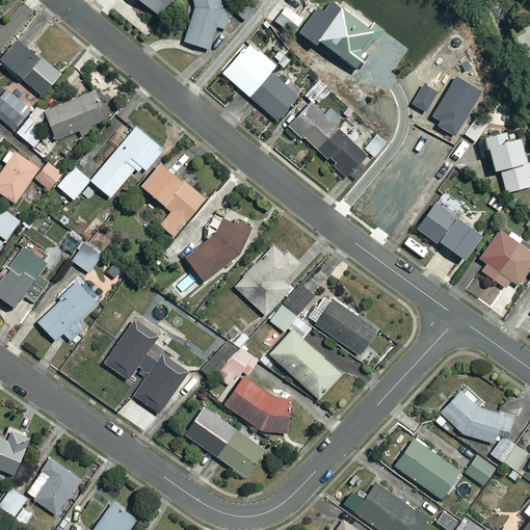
[(138,0),(160,17),(173,0),(138,0)]
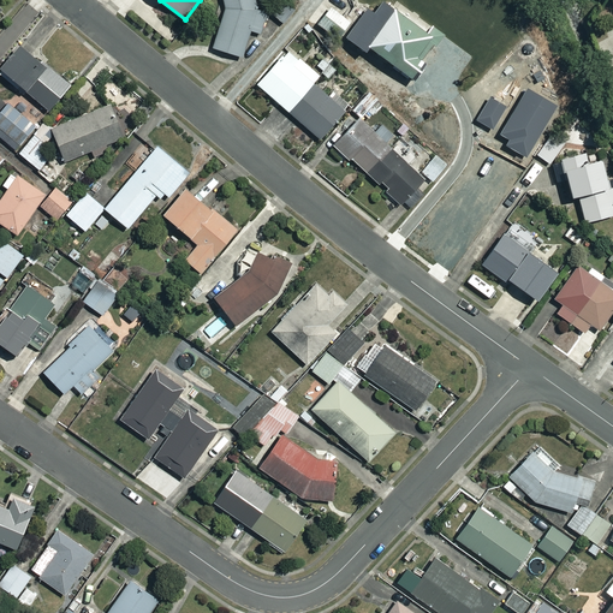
[(266,12),(257,10),(255,0),(222,0),(225,10),(213,48),(242,58),(250,30),(260,33),(266,12)]
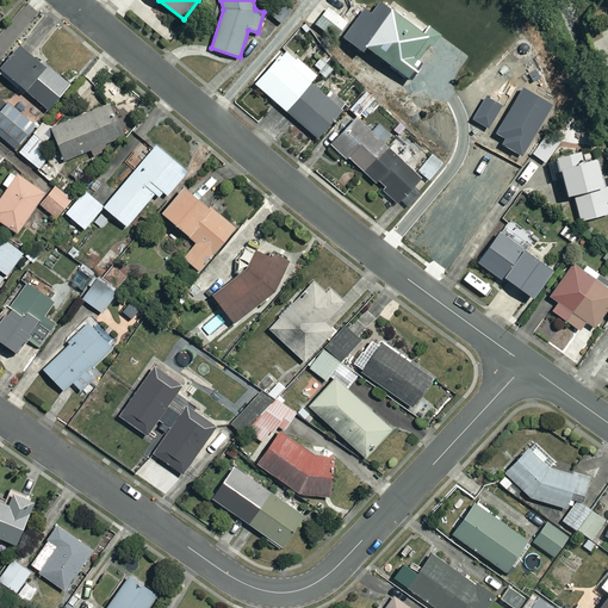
[(413,82),(426,66),(419,61),(430,45),(433,47),(441,36),(398,2),(391,12),(380,4),(372,14),(365,8),(342,37),(364,53),(367,49),(413,82)]
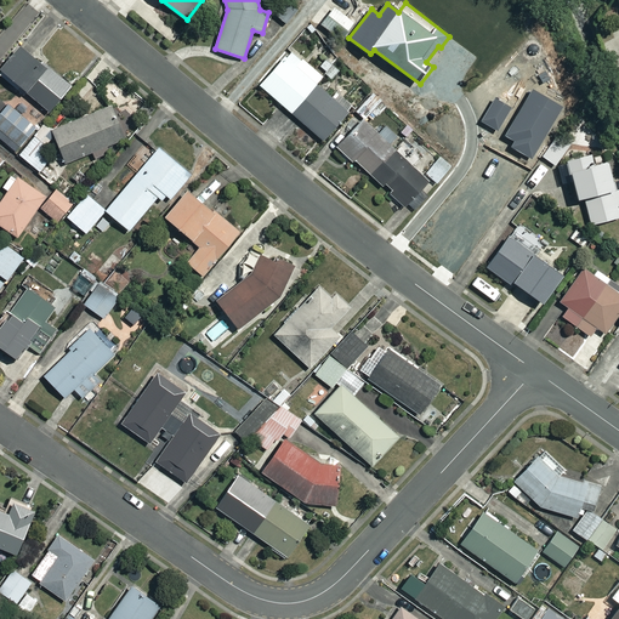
[(353,24),(334,7),(319,24),(340,40),(353,24)]
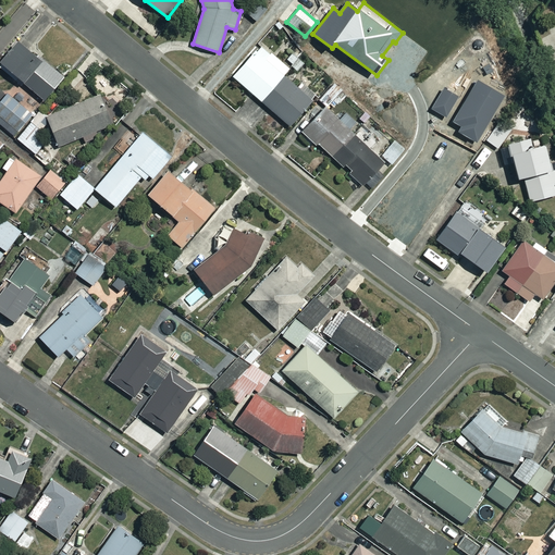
[(63,77),(20,40),(0,63),(45,100),(63,77)]
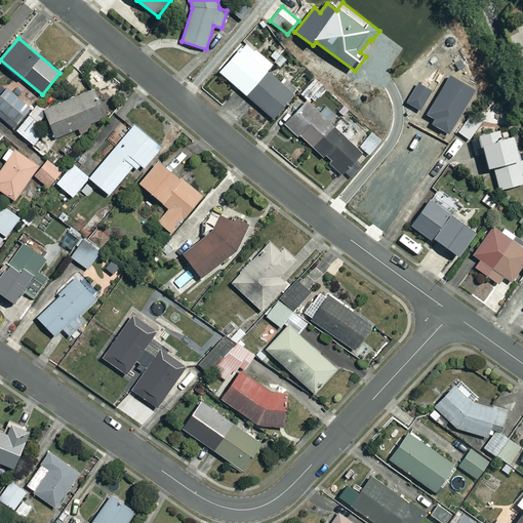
[(219,72),(273,119),(297,89),(284,77),(280,82),(260,66),(266,59),(246,42),(219,72)]
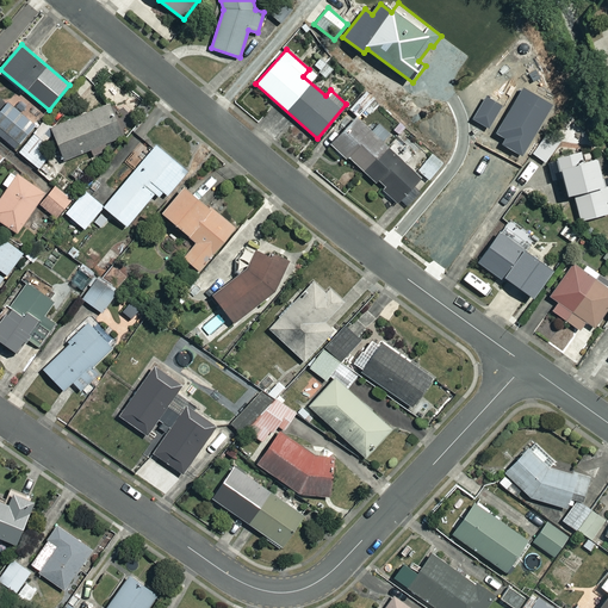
[(324,54),(312,64),(326,78),(336,66),(324,54)]
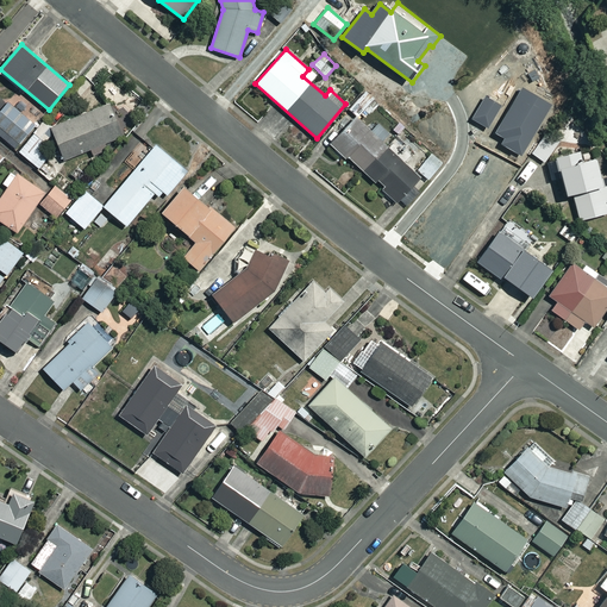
[(363,92),(346,108),(356,118),(373,100),(363,92)]
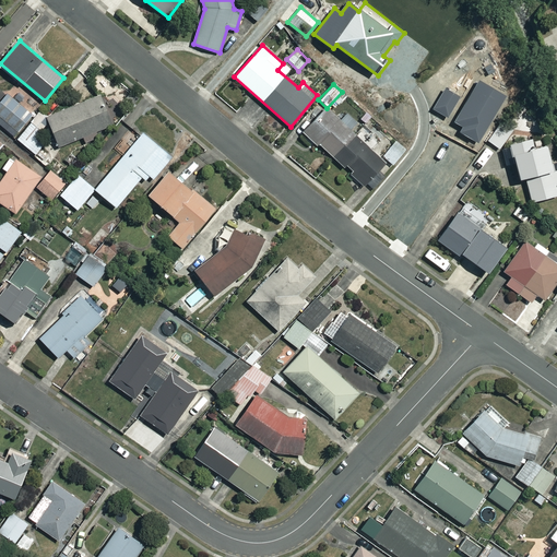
[(30,114),(7,94),(0,102),(0,125),(12,134),(30,114)]
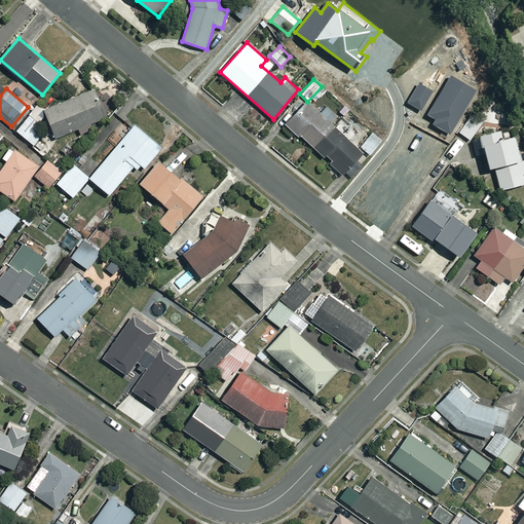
[(77,92),(78,96),(44,110),(55,138),(78,128),(80,133),(108,120),(95,88),(86,92),(85,89),(77,92)]
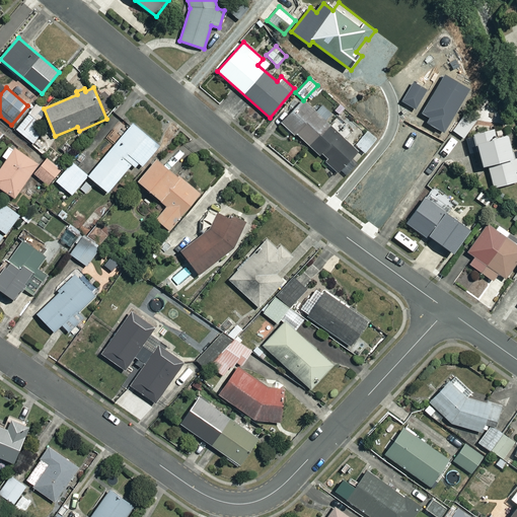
[(356,153),(301,100),(281,123),(296,137),(298,135),(337,172),(356,153)]
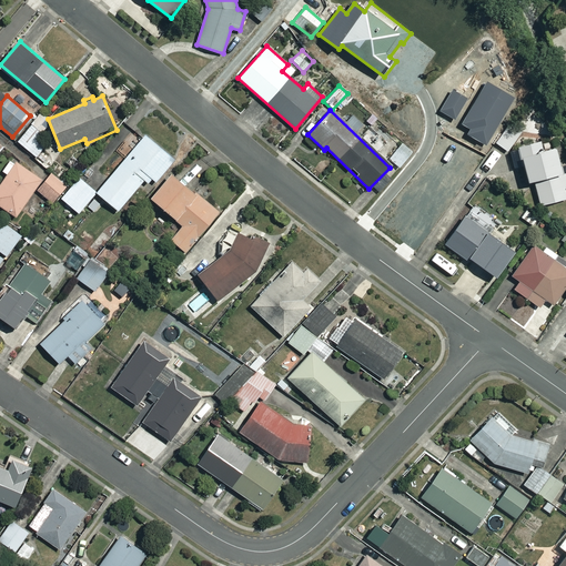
[(515,132),(502,122),(488,139),(502,149),(515,132)]
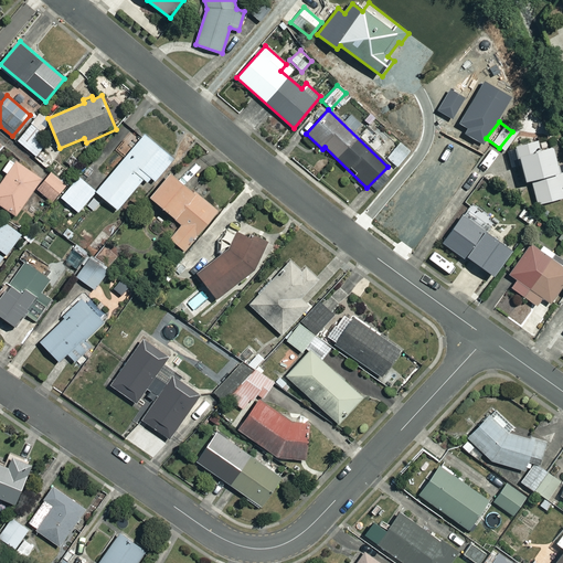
[(171,158),(144,135),(113,171),(105,165),(93,179),(101,187),(96,192),(117,210),(149,172),(155,177),(171,158)]
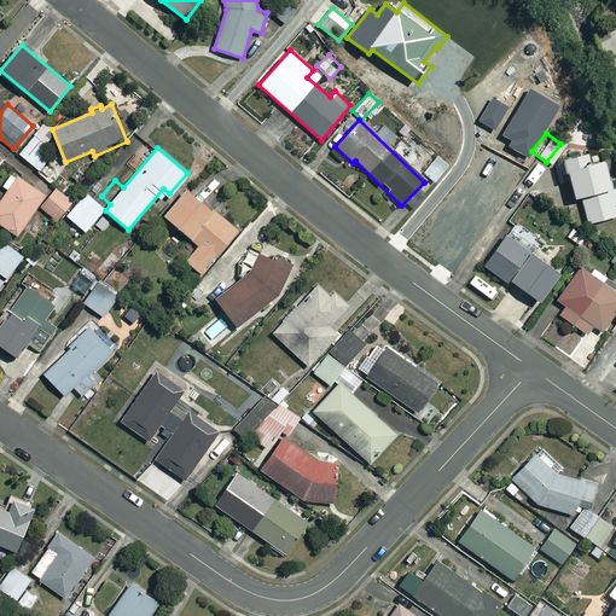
[(602,180),(596,154),(558,163),(565,191),(575,189),(582,219),(612,211),(610,199),(615,198),(615,178),(615,176),(602,180)]
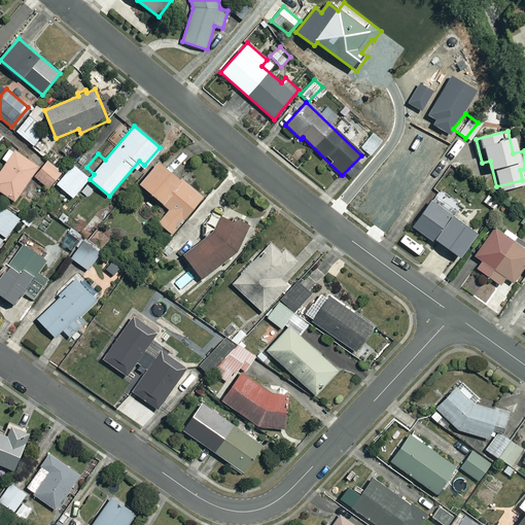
[(38,167),(9,147),(2,159),(6,162),(0,171),(0,190),(14,201),(38,167)]
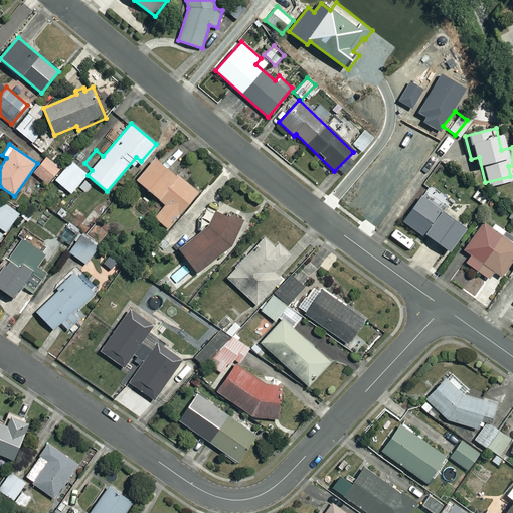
[(59,168),(45,157),(33,173),(48,183),(59,168)]
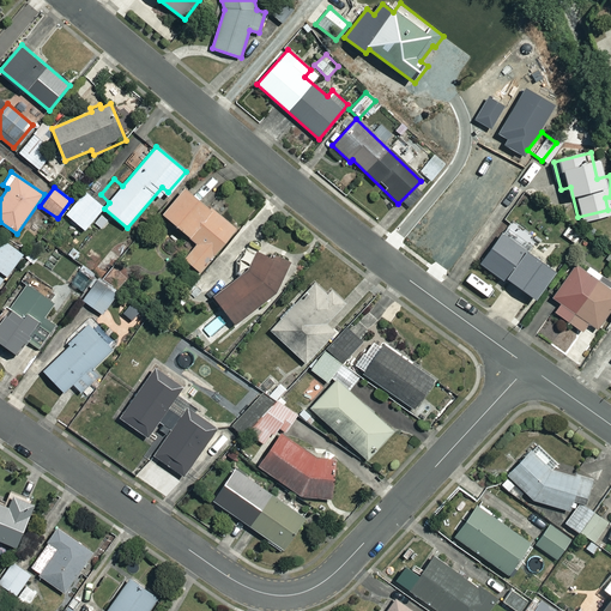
[(236,230),(187,188),(163,216),(198,244),(185,260),(200,273),(236,230)]
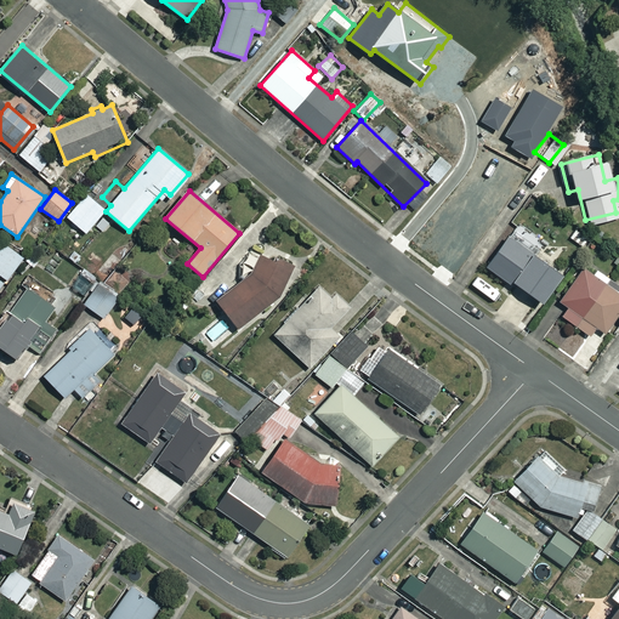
[(109,221),(101,214),(104,210),(86,194),(67,217),(85,233),(94,223),(101,231),(109,221)]
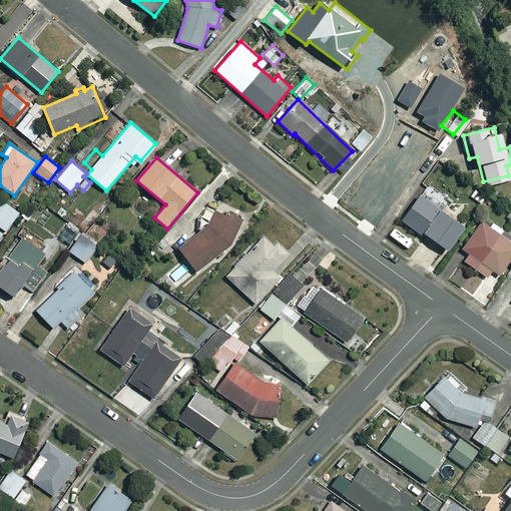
[(441,205),(416,186),(395,214),(416,230),(418,228),(442,246),(459,224),(439,209),(441,205)]
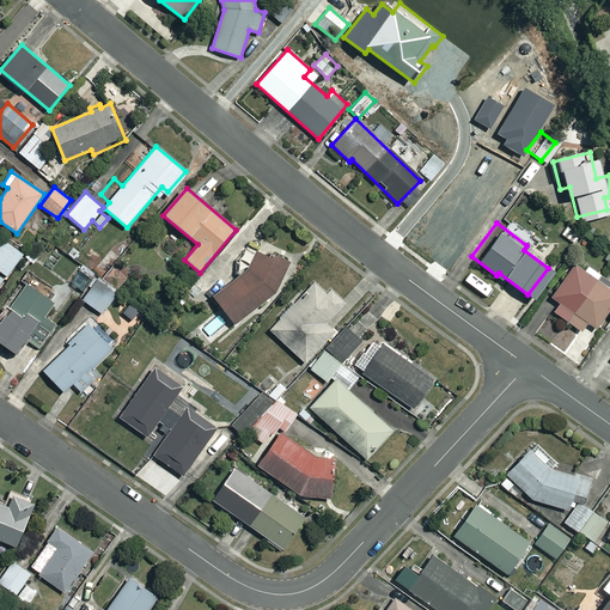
[(23,254),(4,239),(0,244),(0,272),(6,276),(23,254)]
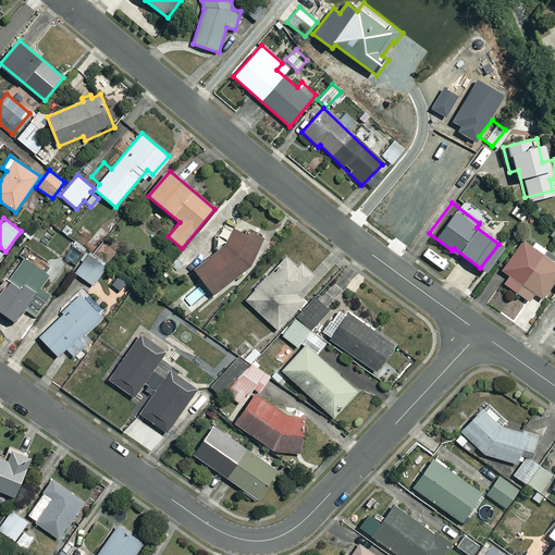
[(237,224),(235,229),(222,221),(213,239),(216,253),(194,268),(211,294),(249,268),(264,238),(237,224)]
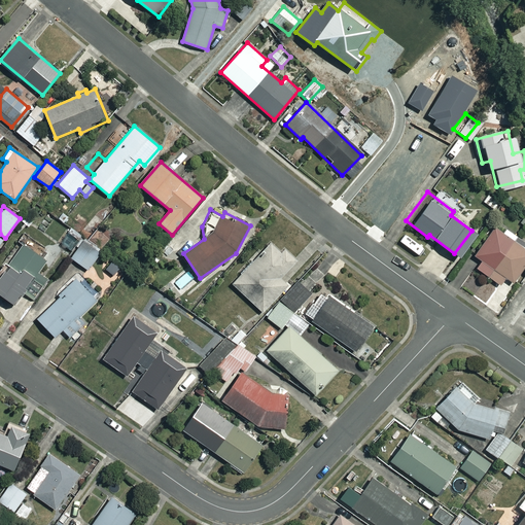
[(524,241),(501,223),(498,228),(489,221),(468,250),(476,256),(471,264),(496,282),(501,275),(509,280),(524,257),(524,247),(523,246),(524,242),(524,241)]
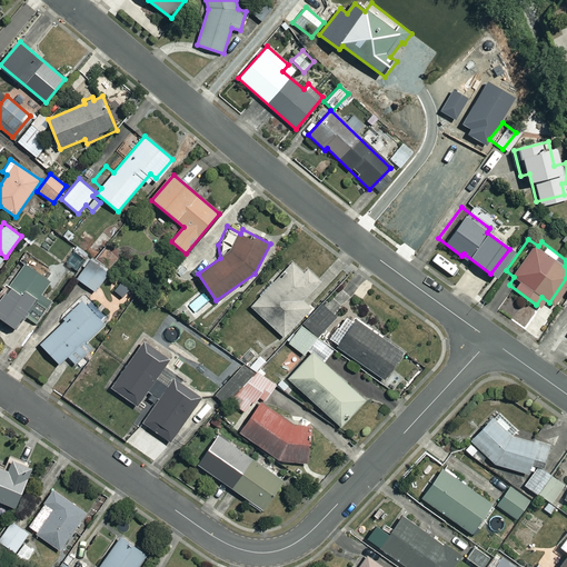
[(87,255),(75,246),(62,262),(75,271),(87,255)]
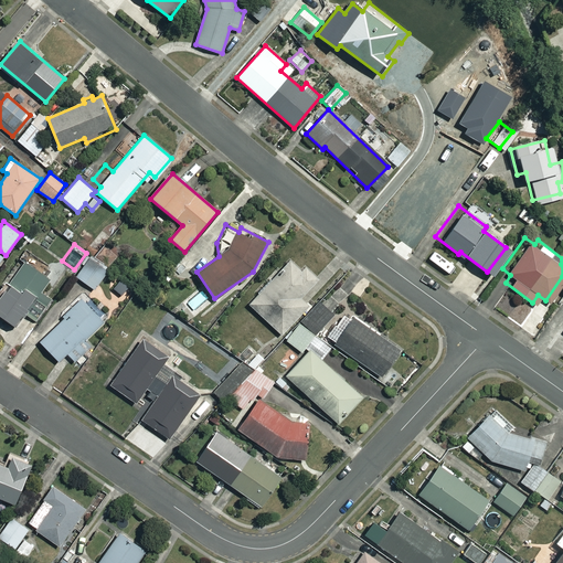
[(107,269),(89,256),(75,276),(93,289),(107,269)]
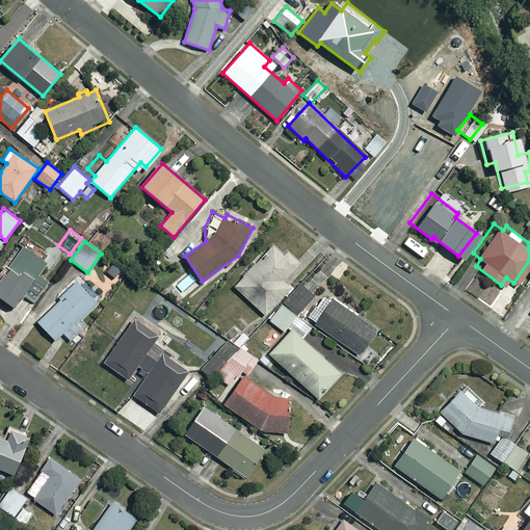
[(297,265),(273,244),(235,287),(247,298),(240,306),(252,315),(258,309),(264,315),(289,288),(282,282),(297,265)]
